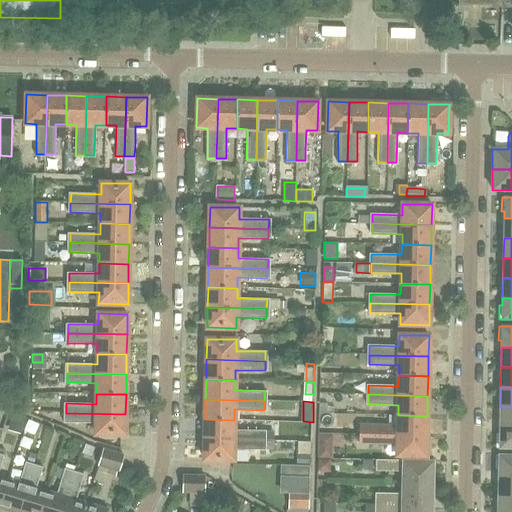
[(511,407),(500,407),(499,427),(511,427),(511,407)]
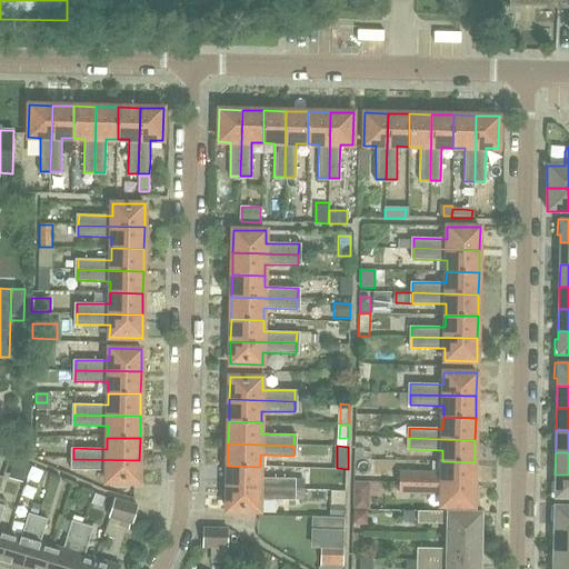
[(139,483),(139,460),(73,459),(73,469),(107,470),(106,482),(139,483)]
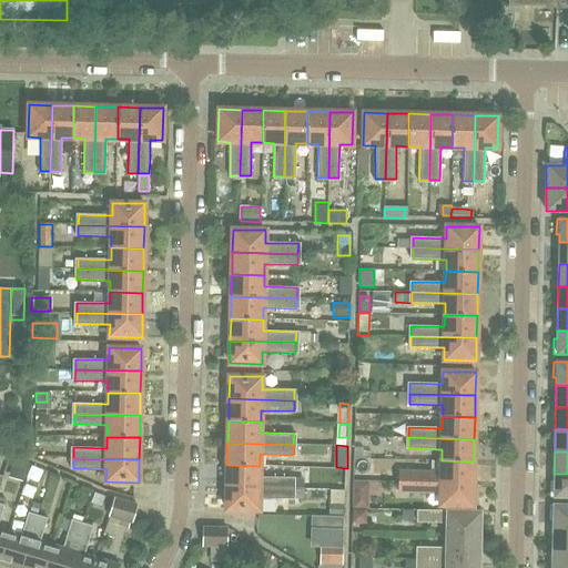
[(22,482),(28,464),(23,463),(13,459),(9,475),(8,477),(22,482)]
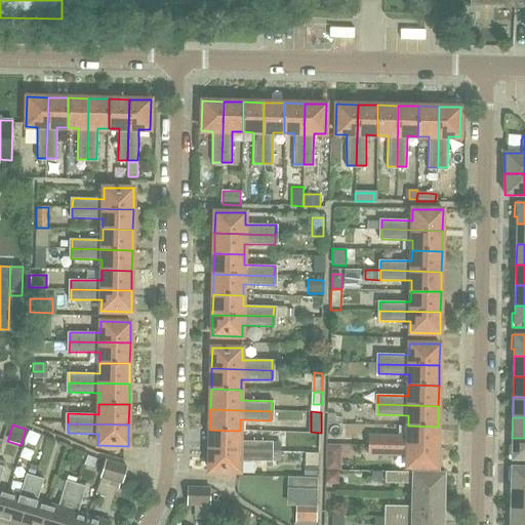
[(437,446),(438,427),(408,426),(407,436),(369,435),(368,445),(437,446)]
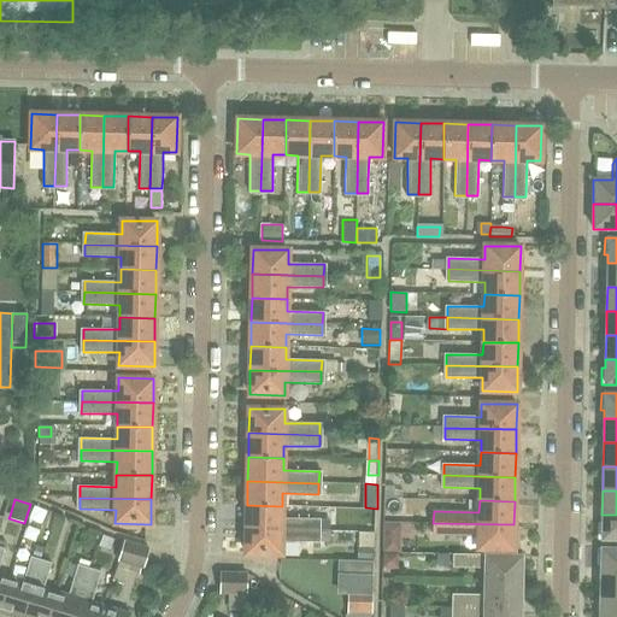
[(282,518),(282,506),(247,505),(246,529),(318,530),(318,519),(282,518)]
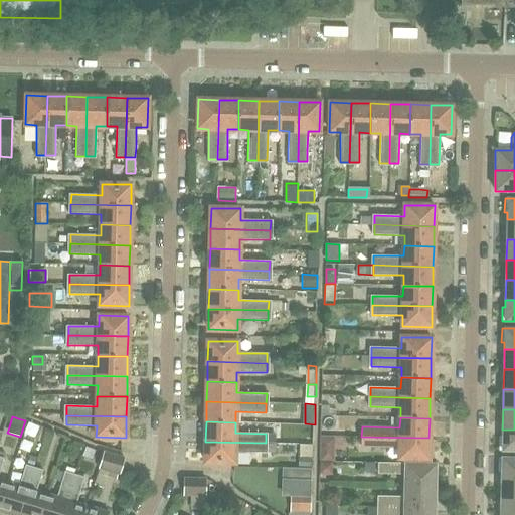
[(514,430),(502,430),(502,437),(499,437),(499,450),(514,450),(514,430)]
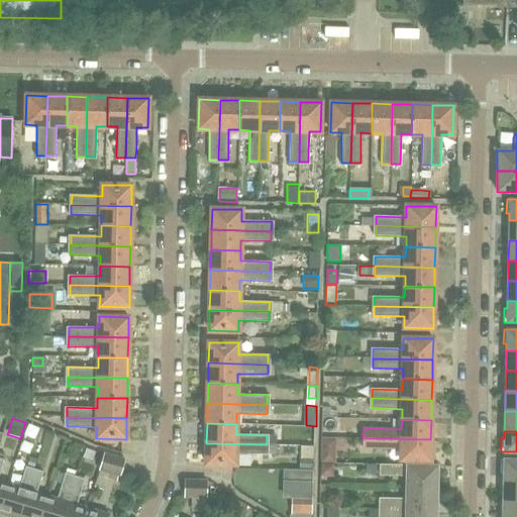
[(430,460),(430,439),(363,438),(363,447),(401,448),(401,459),(430,460)]
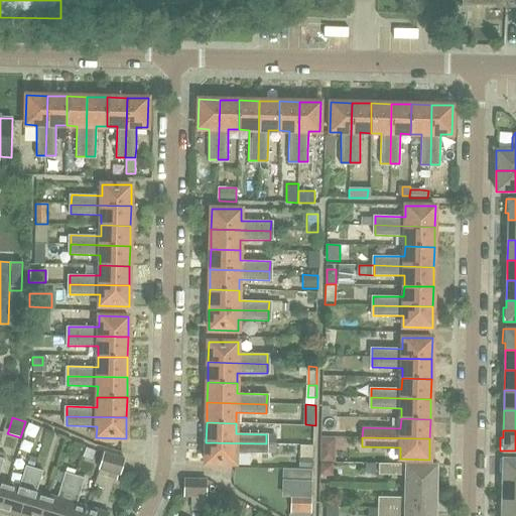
[(265,452),(266,443),(206,442),(206,463),(235,464),(235,453),(265,454),(265,452)]
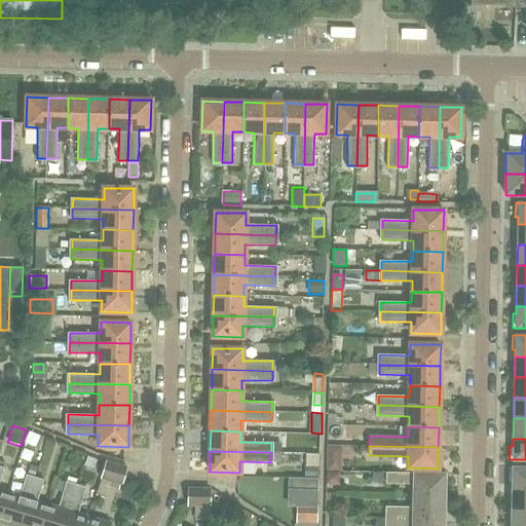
[(279,453),(271,452),(270,460),(278,461),(279,453)]
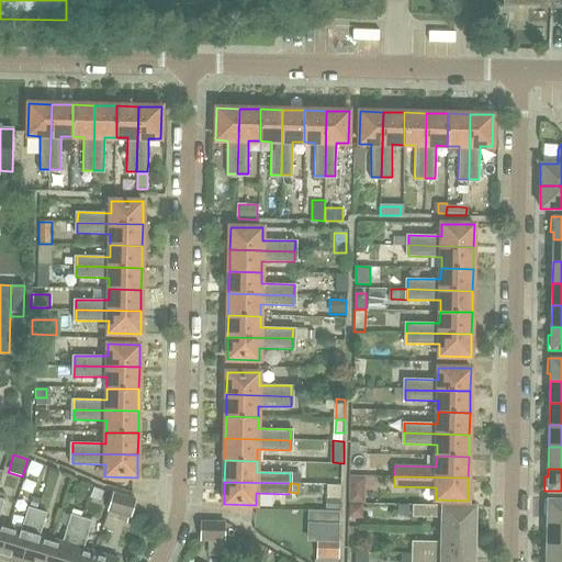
[(119,514),(130,517),(135,499),(113,493),(109,510),(119,514)]
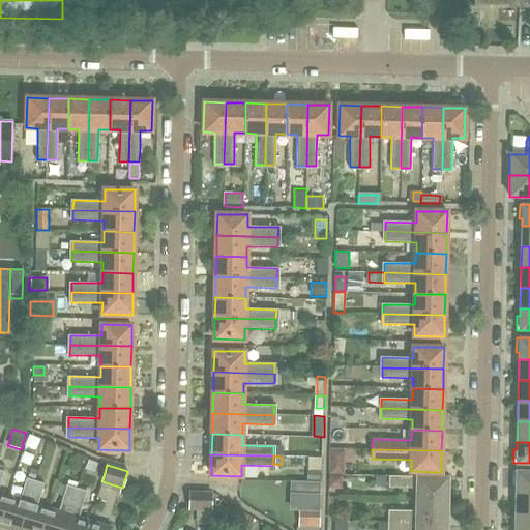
[(313,481),(320,481),(320,476),(320,471),(313,470),(306,470),(306,481),(308,481),(311,481),(313,481)]
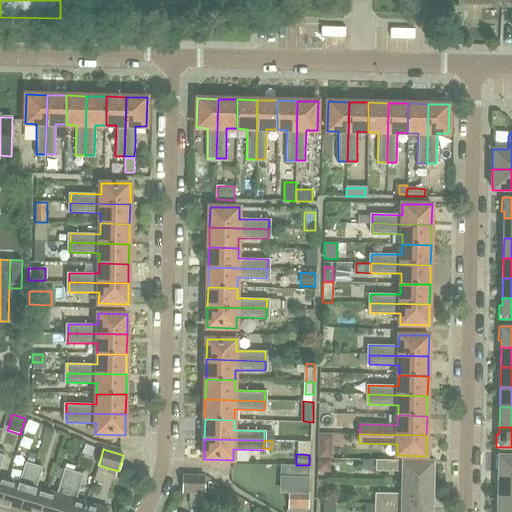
[(511,455),(496,455),(496,469),(498,469),(498,476),(511,476),(511,455)]
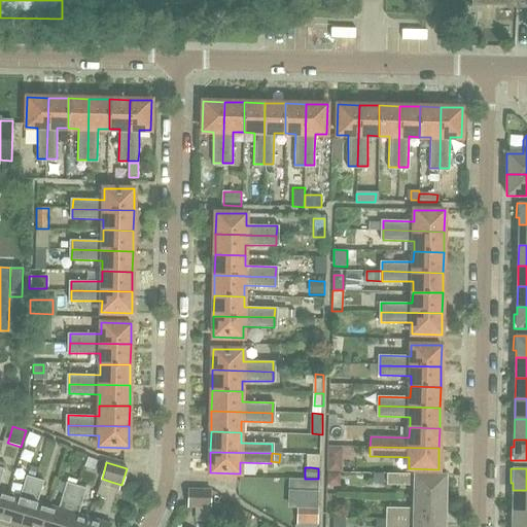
[(0,490),(0,482),(0,481),(3,470),(0,469),(0,521),(8,493),(0,490)]
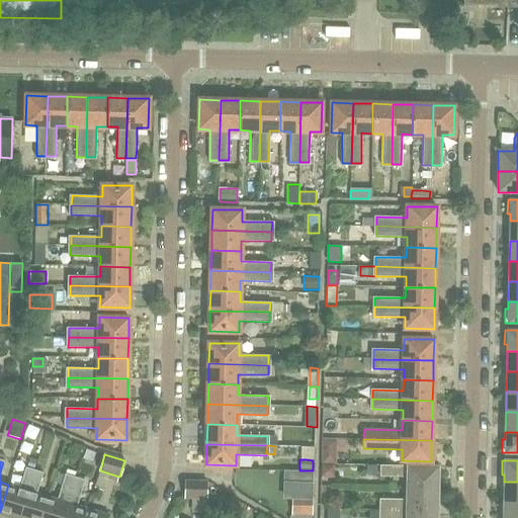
[(407,488),(438,489),(438,466),(379,465),(379,476),(407,477),(407,488)]
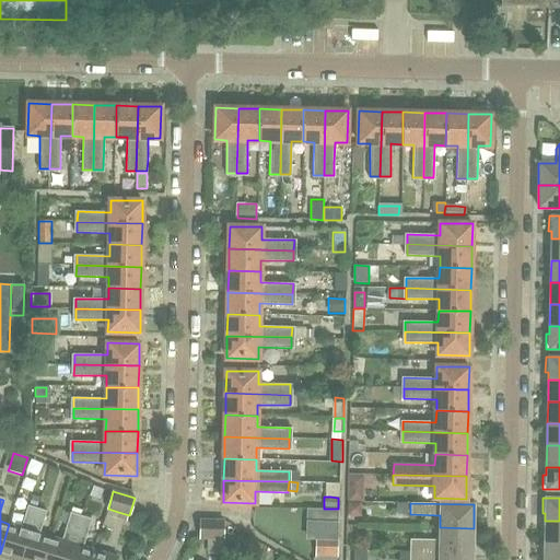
[(0,556),(13,559),(21,559),(36,510),(26,506),(21,527),(9,524),(0,553),(0,556)]
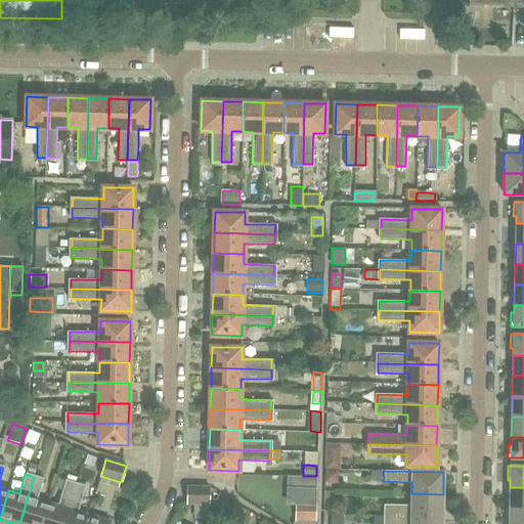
[(101,476),(94,493),(103,496),(111,479),(101,476)]
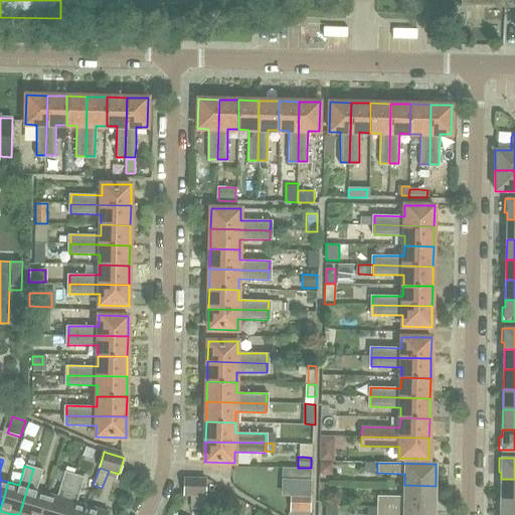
[(37,490),(39,482),(42,472),(33,469),(19,514),(40,514),(47,494),(37,490)]
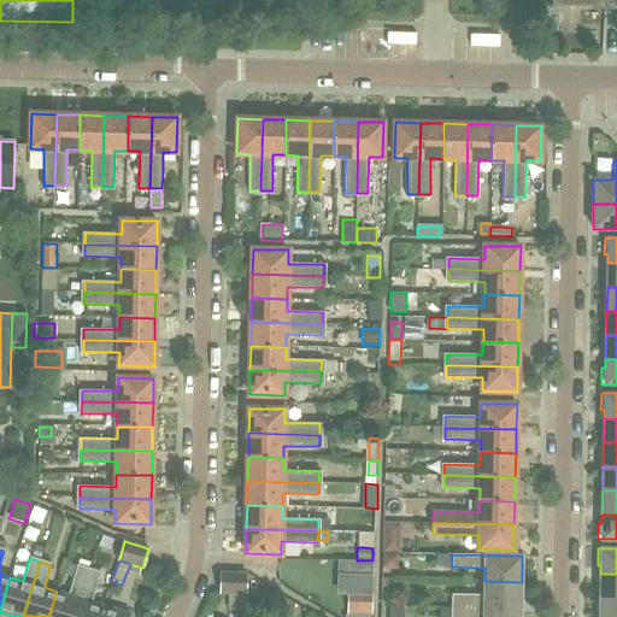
[(347,563),(347,593),(371,593),(371,563),(347,563)]
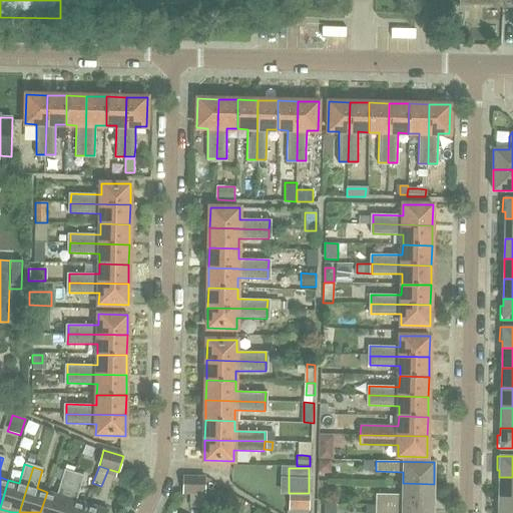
[(61,512),(74,474),(65,471),(58,495),(47,492),(40,512),(61,512)]
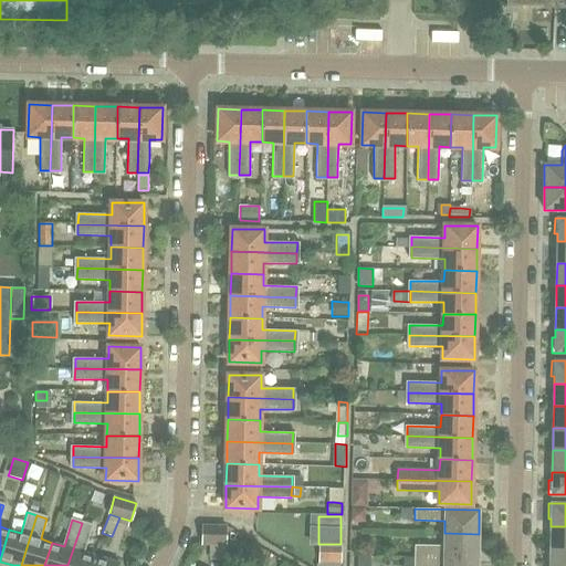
[(83,552),(90,531),(91,525),(82,523),(67,565),(91,565),(95,555),(83,552)]
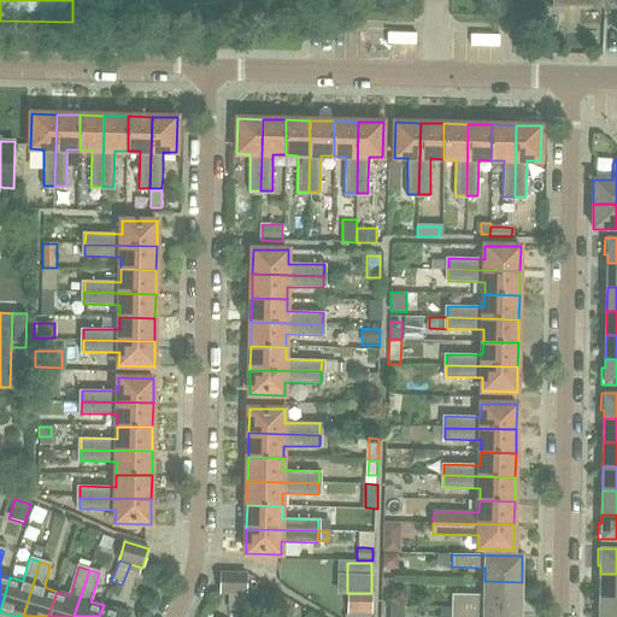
[(246,593),(246,574),(221,573),(221,593),(246,593)]
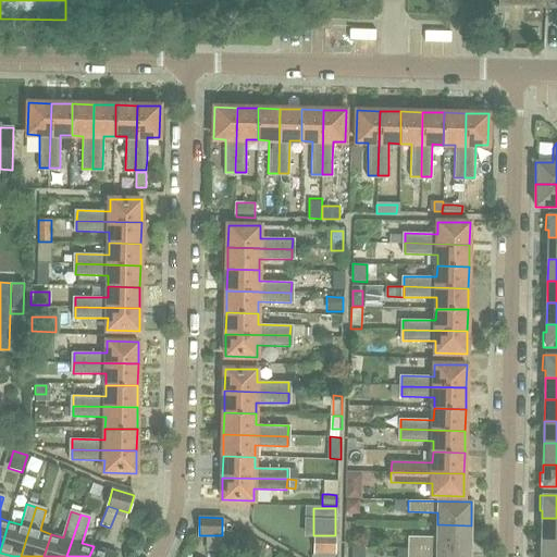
[(556,518),(542,518),(542,540),(556,540),(556,518)]
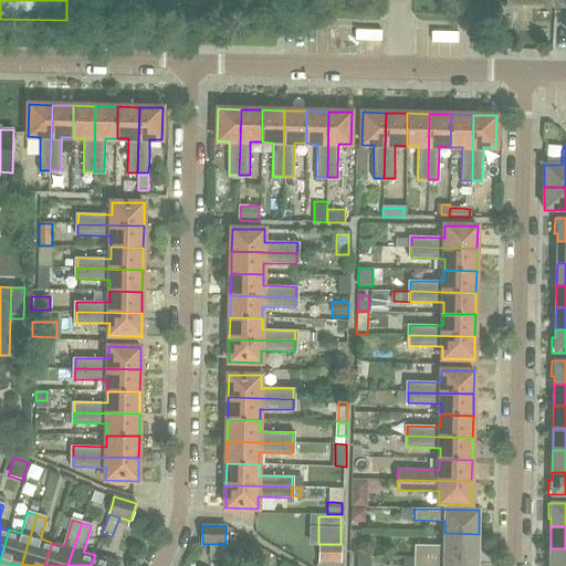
[(478,557),(479,534),(444,533),(444,546),(413,545),(413,556),(478,557)]
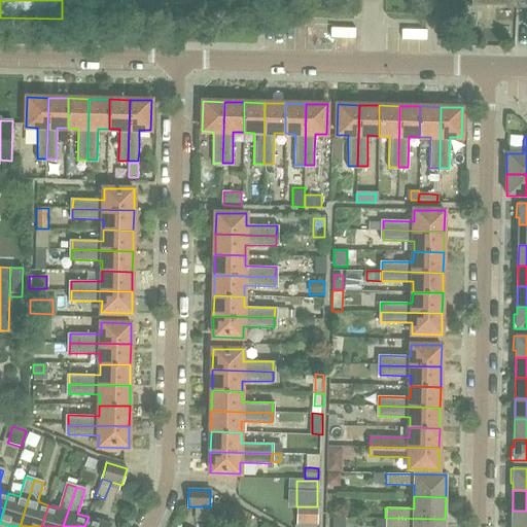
[(317,523),(317,506),(296,506),(296,523),(317,523)]
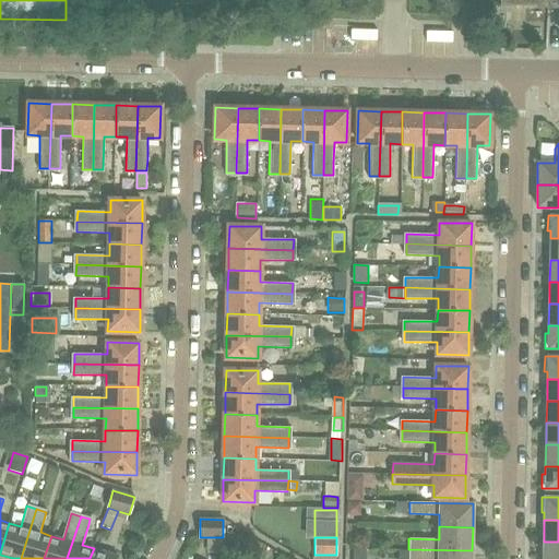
[(558,558),(558,542),(544,542),(543,558),(558,558)]
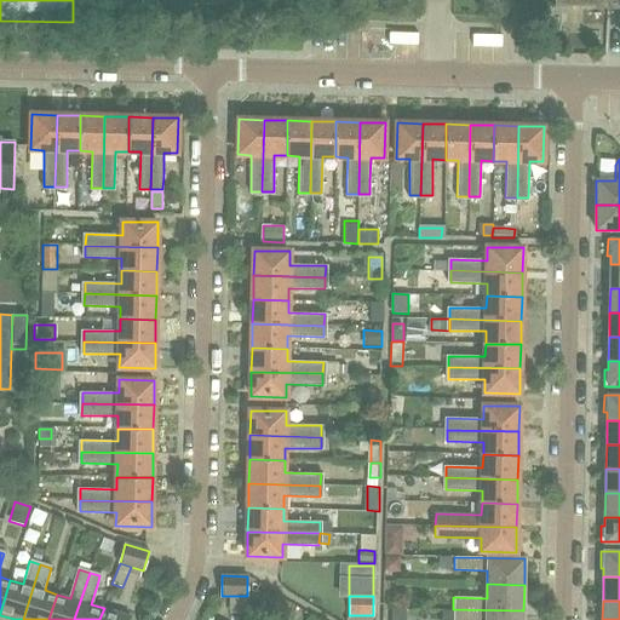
[(128,619),(130,616),(104,608),(99,619),(128,619)]
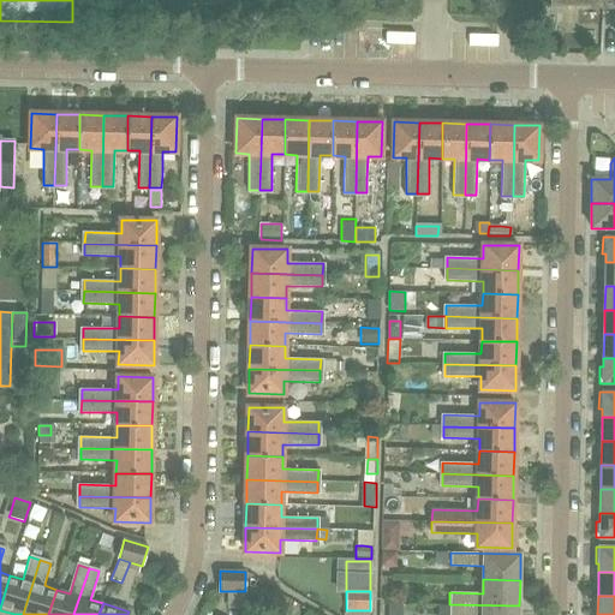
[(518,614),(519,605),(449,604),(449,614),(518,614)]
